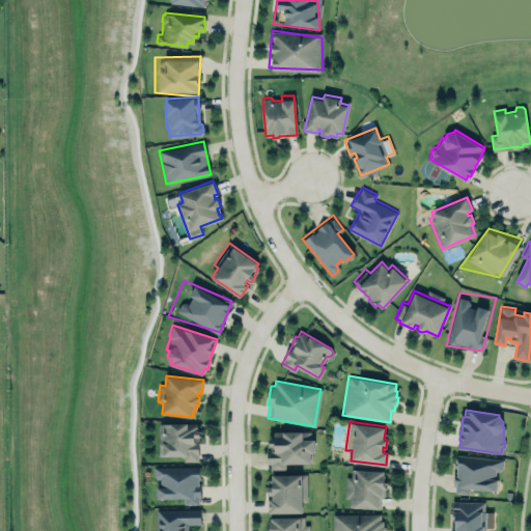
[(162,423),(196,422),(196,430),(199,430),(199,436),(197,436),(198,459),(184,460),(184,454),(159,454),(159,443),(163,442),(163,434),(162,434),(160,430),(159,425),(162,423)]
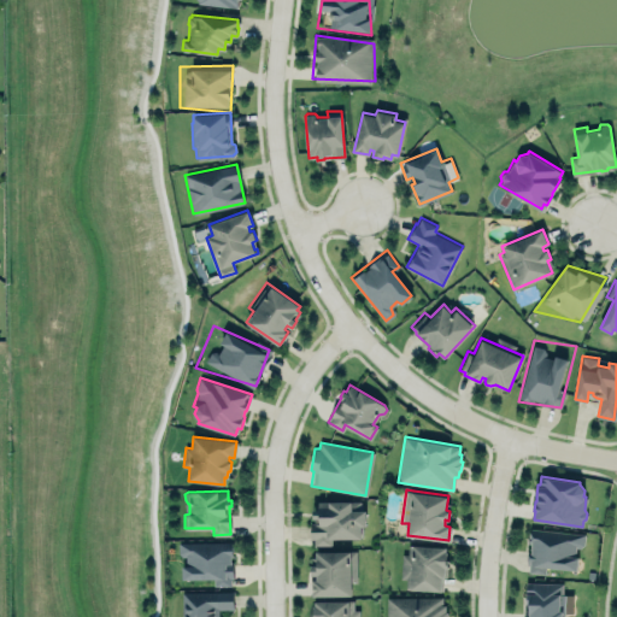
[(318,500),(360,500),(360,509),(365,509),(365,524),(360,524),(360,538),(331,538),(331,542),(329,544),(318,544),(318,545),(313,545),(313,538),(310,538),(310,523),(319,522),(319,517),(313,517),(313,510),(318,510),(318,500)]
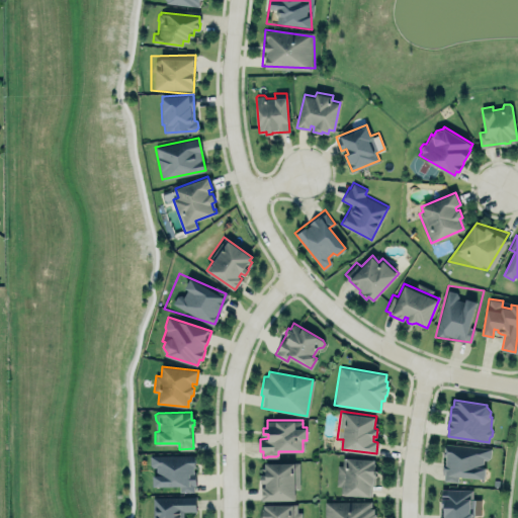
[(445,442),(492,447),(491,456),(488,458),(483,459),(483,465),(487,466),(485,479),(457,476),(456,480),(444,479),(444,473),(442,473),(443,460),(445,460),(445,455),(443,455),(445,442)]
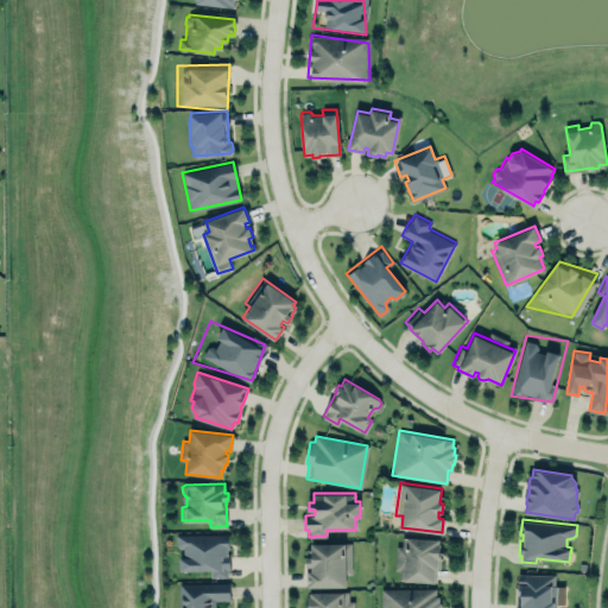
[(176,533),(229,532),(230,548),(228,548),(228,552),(230,552),(230,570),(227,570),(228,576),(213,576),(211,569),(181,570),(181,557),(184,557),(183,548),(179,548),(176,544),(176,533)]
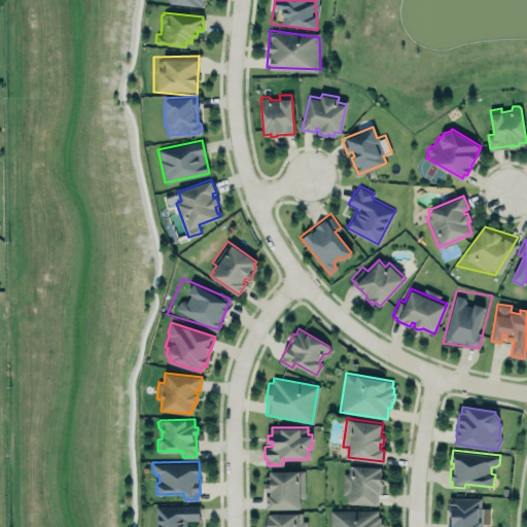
[(329,471),(375,468),(373,500),(320,501),(329,471)]
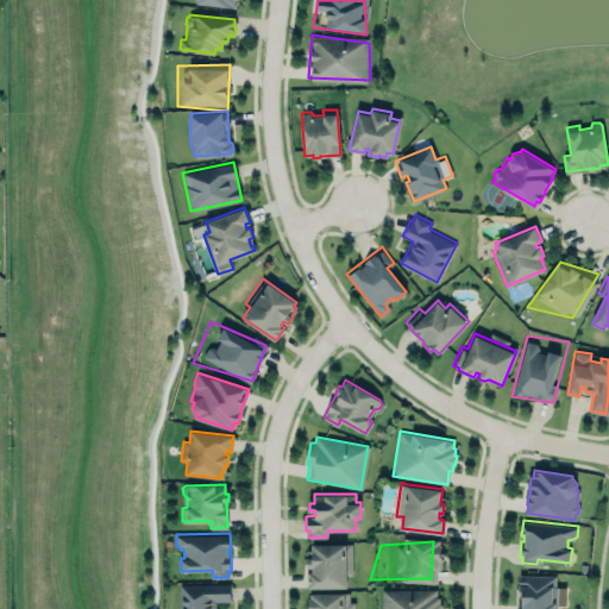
[(311,544),(351,542),(352,575),(345,575),(346,586),(307,588),(307,572),(312,572),(312,566),(307,566),(307,548),(311,548),(311,544)]
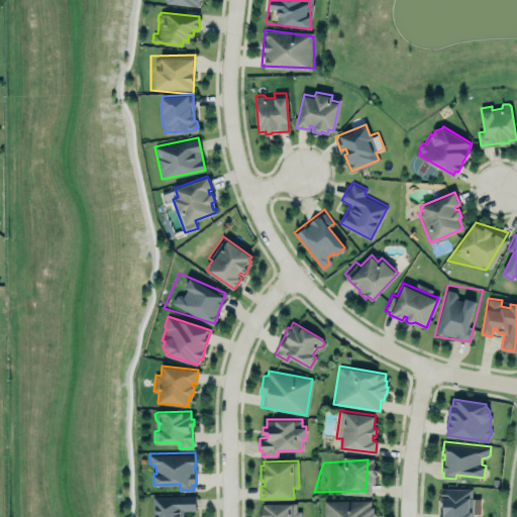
[(440,487),(471,488),(471,497),(480,498),(479,513),(472,513),(471,516),(438,516),(439,511),(444,511),(444,505),(440,505),(441,499),(439,499),(440,487)]
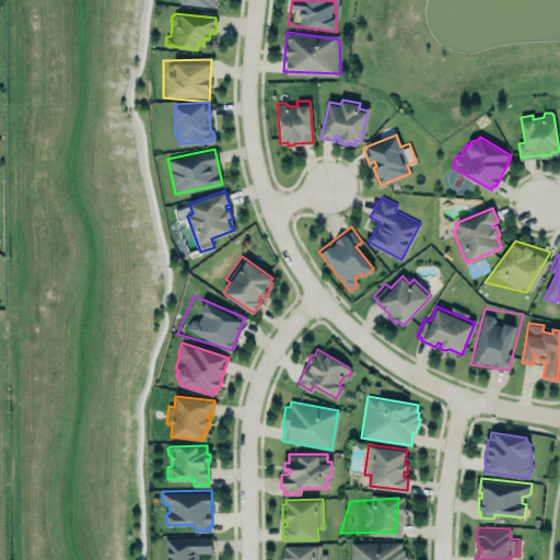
[(165,559),(203,559),(199,559),(198,552),(212,552),(212,536),(165,537),(165,559)]
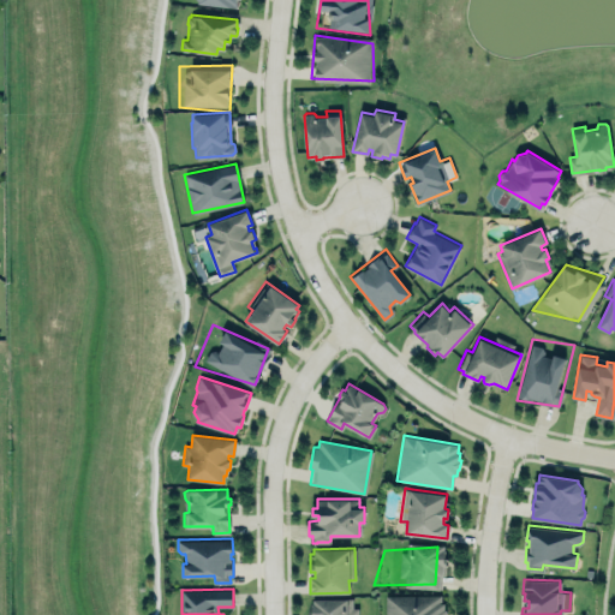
[(384,595),(384,614),(445,614),(445,609),(443,609),(443,602),(441,602),(441,595),(384,595)]
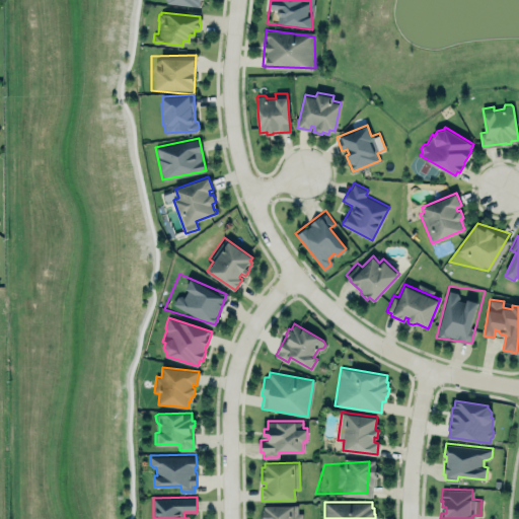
[(260,518),(260,506),(295,507),(295,518),(260,518)]
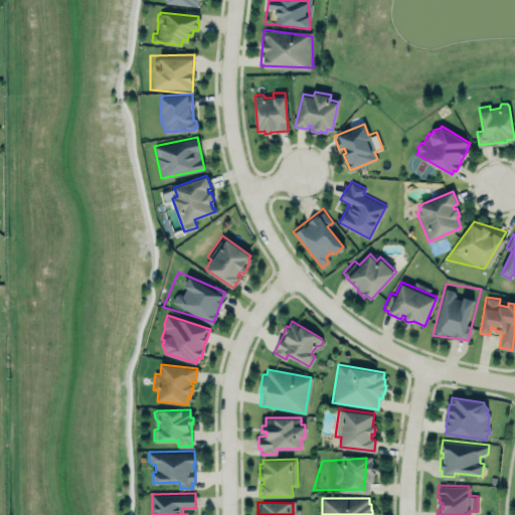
All buildings are outlined.
